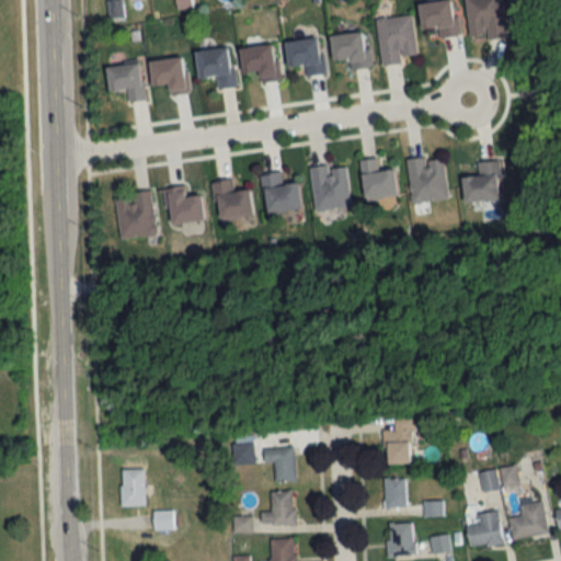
[(419,0),(450,0),(454,11),(459,11),(460,30),(437,32),(437,24),(421,22),(419,0)]
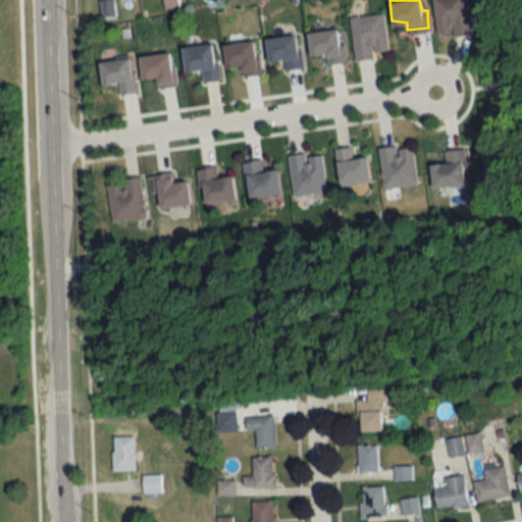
[(437,0),(461,0),(466,33),(455,34),(454,29),(441,29),(437,0)]
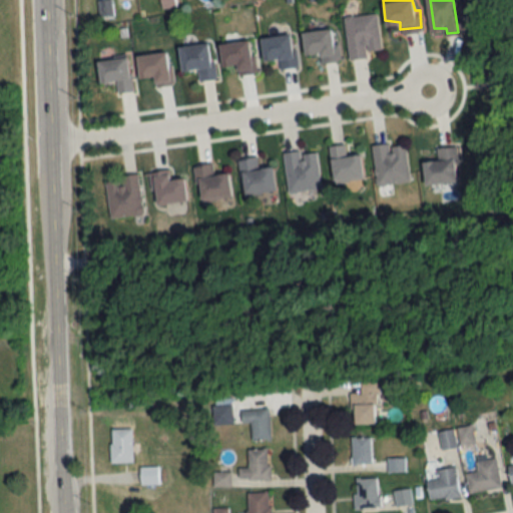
[(348,14),(375,12),(380,47),(366,48),(366,52),(355,54),(348,14)]
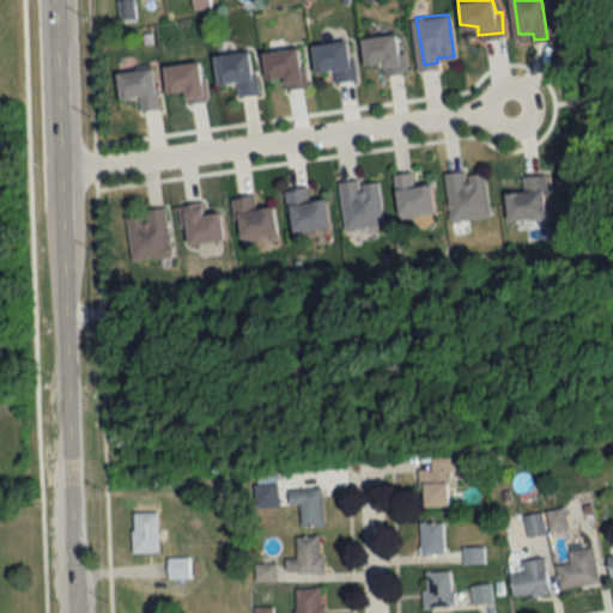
[(364,34),(389,32),(398,52),(404,53),(405,68),(389,70),(389,65),(370,60),(364,34)]
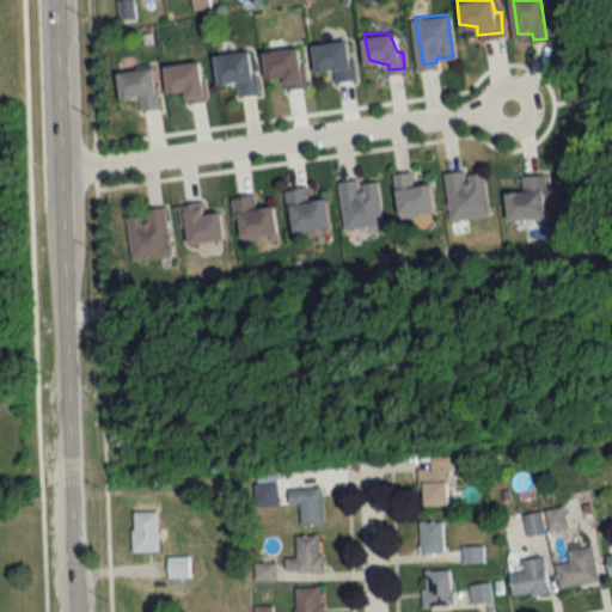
[(308,43),(342,38),(348,65),(355,60),(356,75),(336,79),(332,72),(314,68),(308,43)]
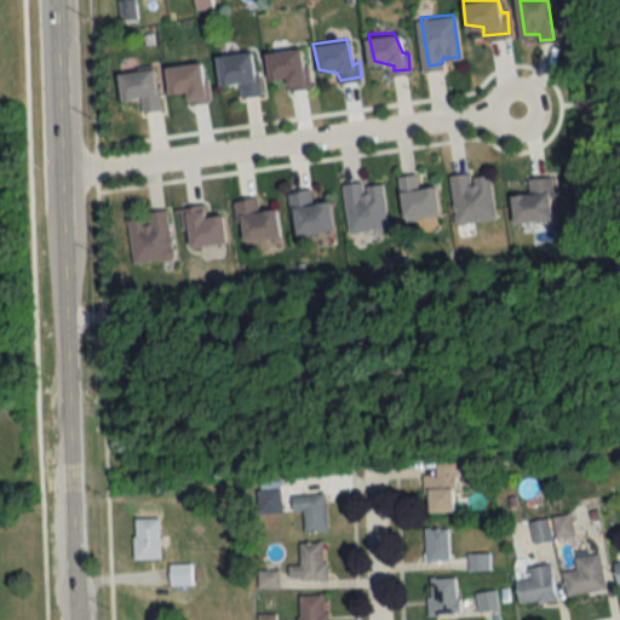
[(268,51),(303,47),(304,82),(291,90),(286,78),(273,76),(268,51)]
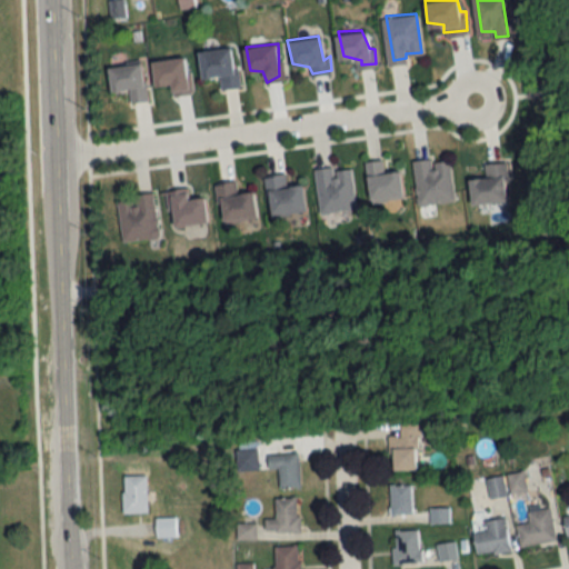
[(197,50),(228,47),(246,85),(226,89),(222,78),(206,78),(197,50)]
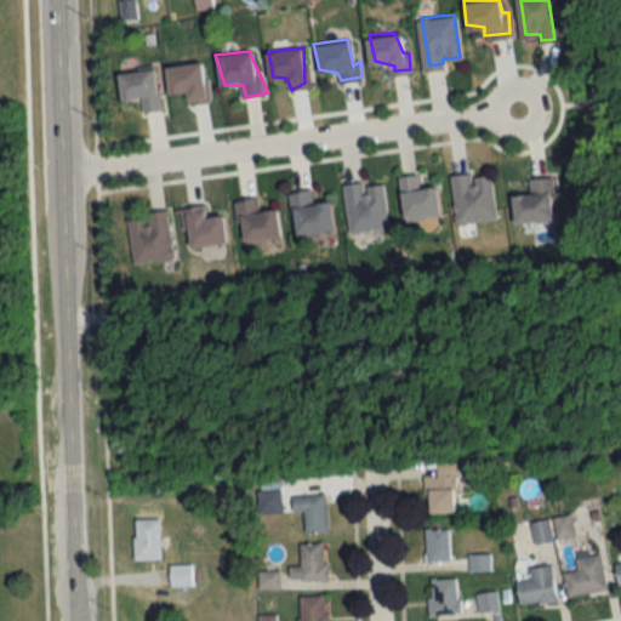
[(169,64),(198,58),(204,101),(184,101),(182,92),(170,87),(169,64)]
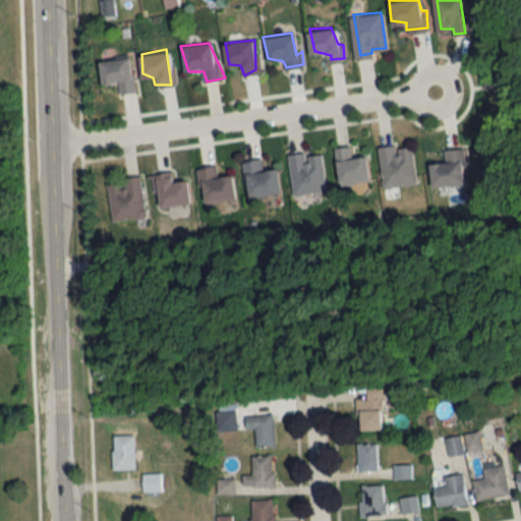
[(102,57),(124,55),(134,90),(122,93),(118,87),(104,83),(102,57)]
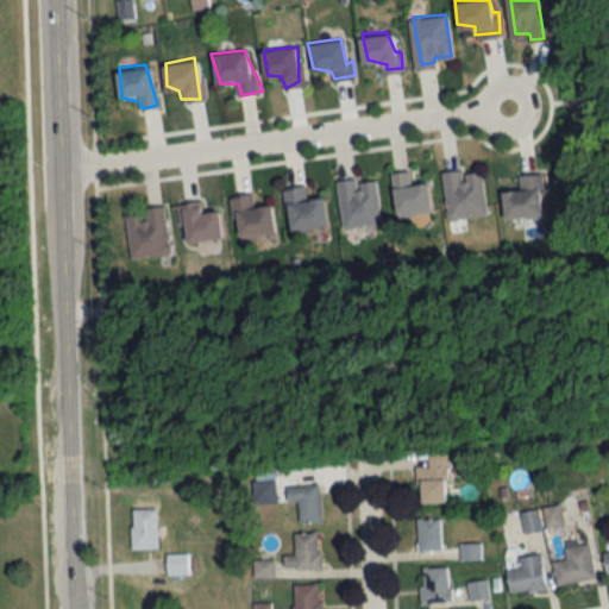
[(444,169),(458,164),(462,177),(477,171),(484,209),(446,217),(444,169)]
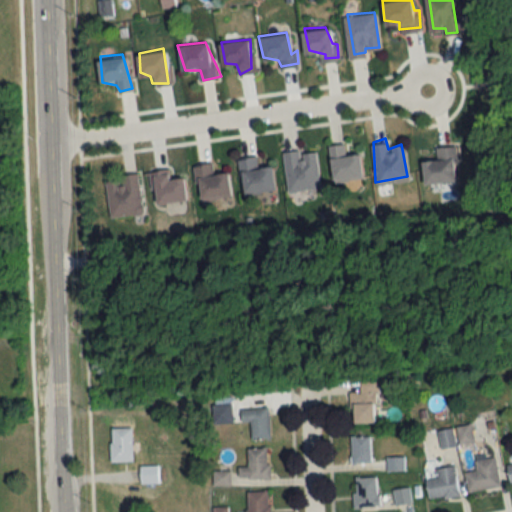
[(331,141),(343,141),(346,152),(358,152),(359,176),(333,175),(331,141)]
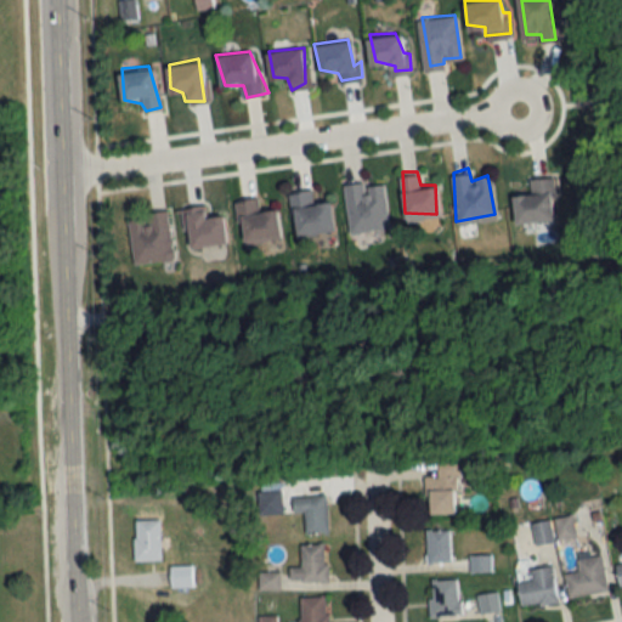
[(533,174),(554,174),(554,194),(548,194),(552,218),(518,220),(514,196),(533,174)]
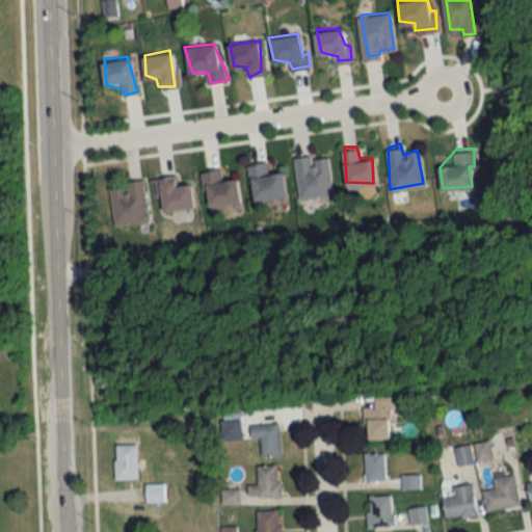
[(293,155),(312,152),(314,159),(327,158),(334,187),(300,195),(293,155)]
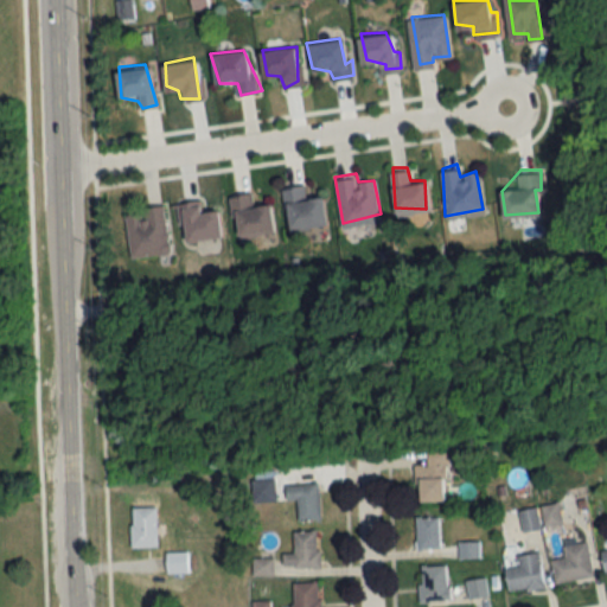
[(279,187),(300,183),(302,195),(317,198),(321,224),(287,228),(279,187)]
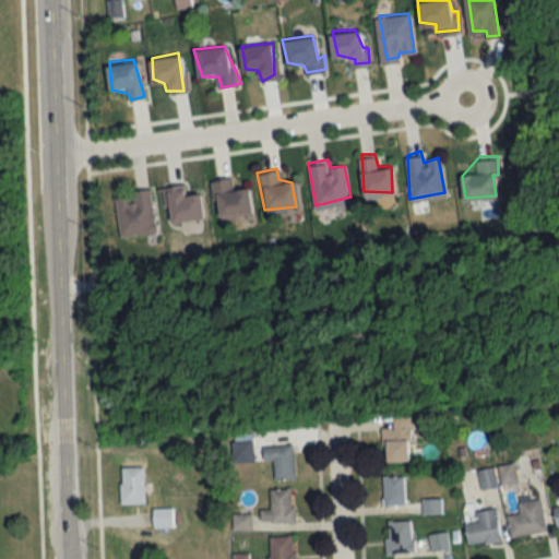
[(210,179),(225,175),(229,185),(245,187),(250,213),(222,214),(210,179)]
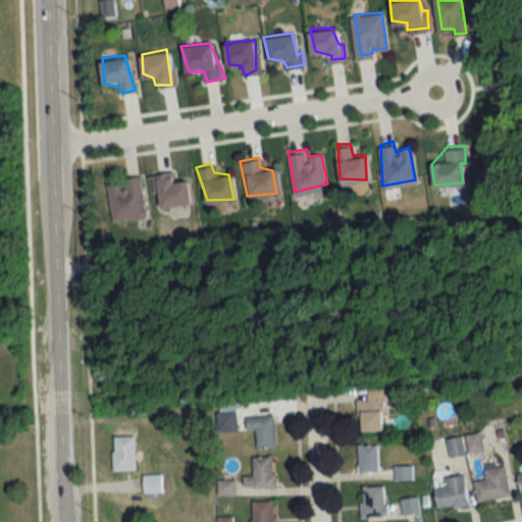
[(147,173),(170,169),(172,176),(185,180),(189,205),(160,205),(147,173)]
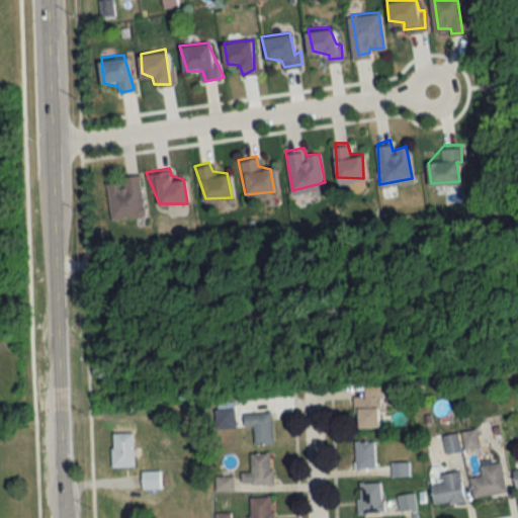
[(102,183),(124,186),(121,173),(138,173),(143,214),(109,214),(102,183)]
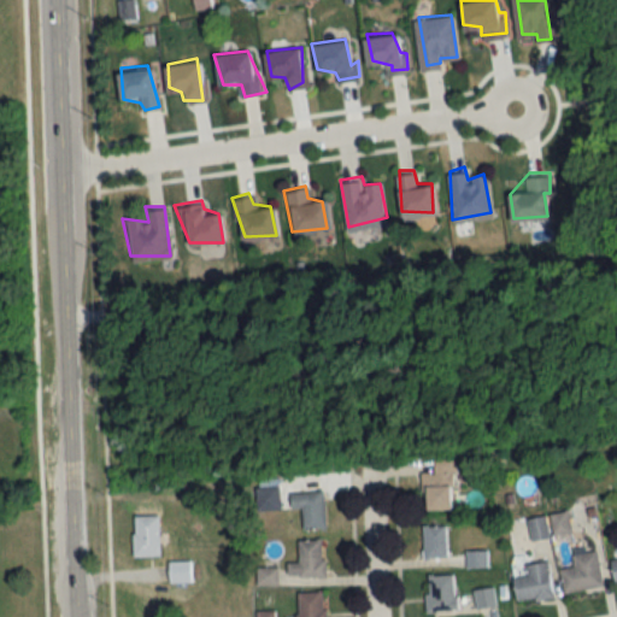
[(422,510),(454,510),(454,456),(433,456),(433,474),(422,474),(422,510)]
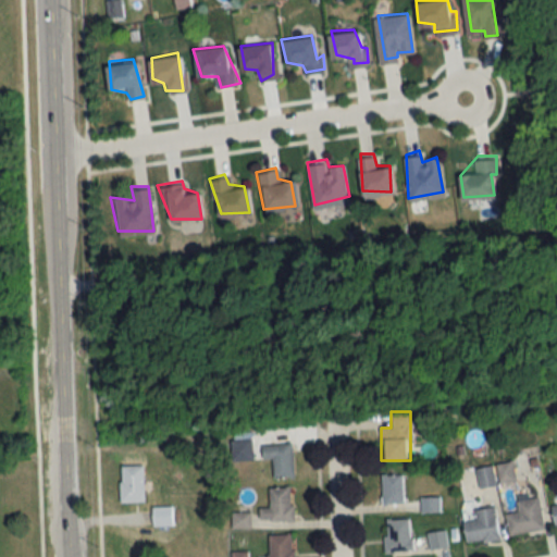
[(262,444),(262,459),(272,459),(273,478),(294,477),(293,443),(262,444)]
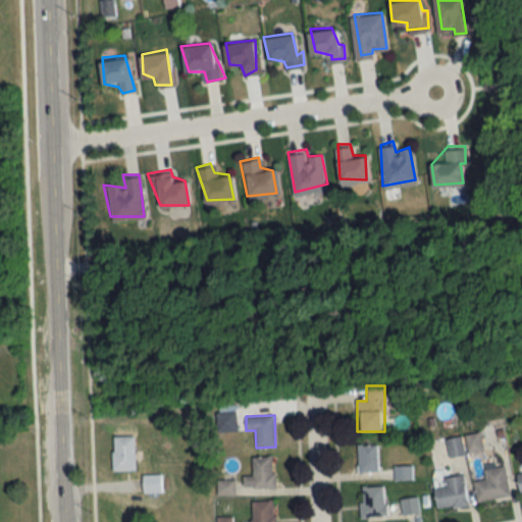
[(481,449),(478,433),(465,435),(468,452),(481,449)]
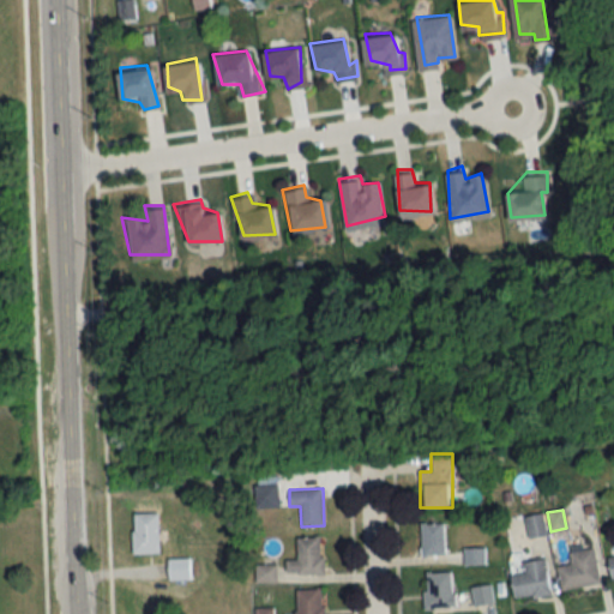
[(158,554),(158,513),(132,515),(132,554),(158,554)]
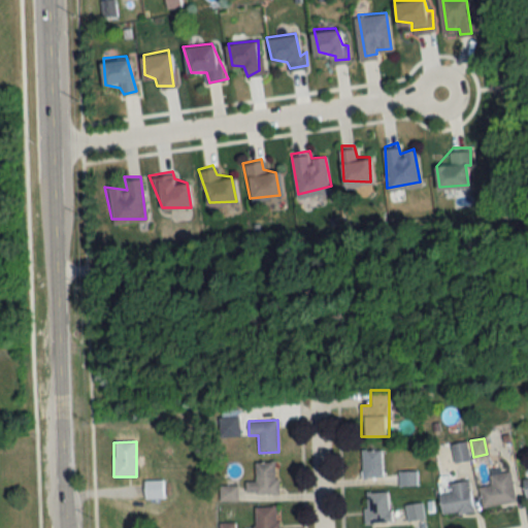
[(451,446),(455,463),(469,460),(465,441),(451,446)]
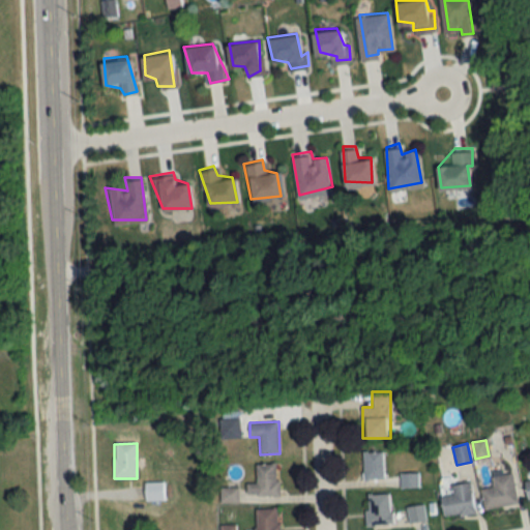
[(383,479),(383,451),(362,451),(363,479),(383,479)]
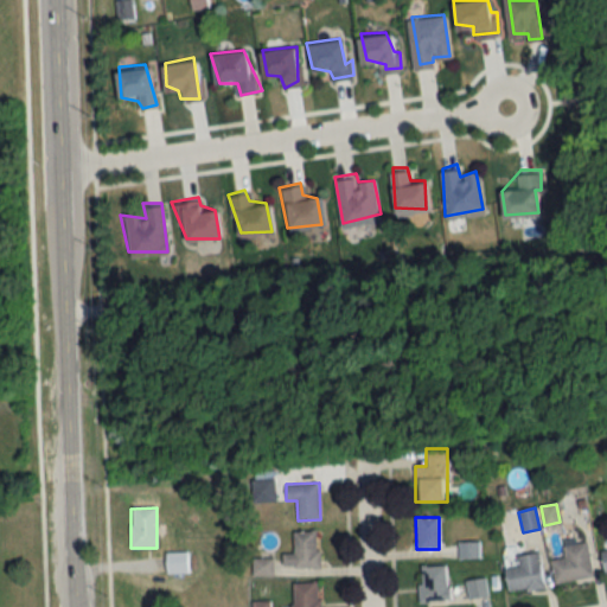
[(318,531),(293,531),(293,554),(282,554),(282,567),(318,567),(318,531)]
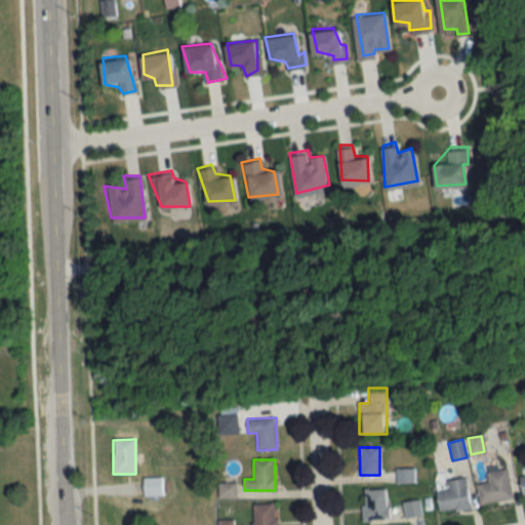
[(396,469),(396,483),(414,483),(414,469),(396,469)]
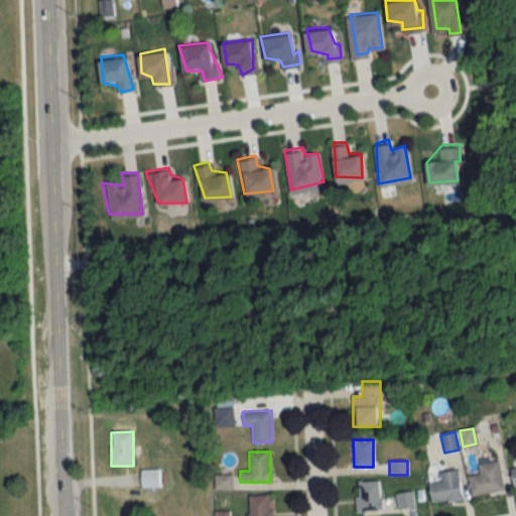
[(503,491),(499,461),(479,464),(480,475),(469,476),(471,495),(503,491)]
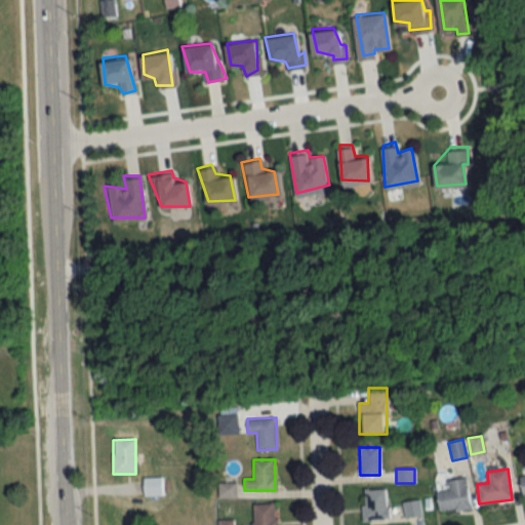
[(144,478),(144,495),(162,495),(162,478),(144,478)]
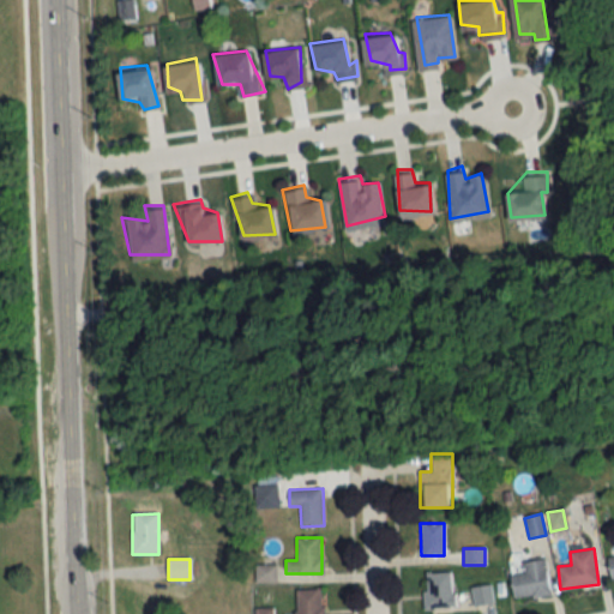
[(510,576),(513,601),(551,594),(545,559),(522,563),(524,573),(510,576)]
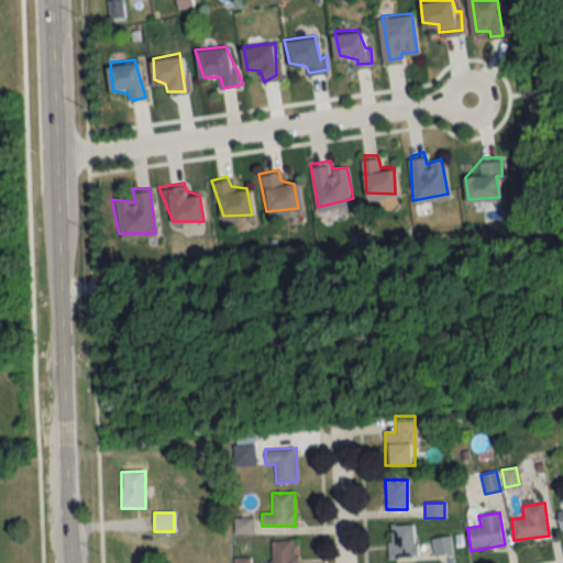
[(388,559),(415,559),(415,525),(388,525),(388,559)]
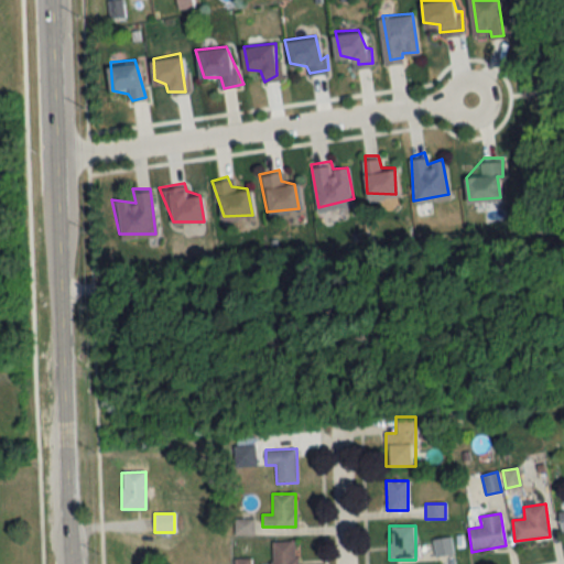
[(452,553),(449,538),(433,541),(435,556),(452,553)]
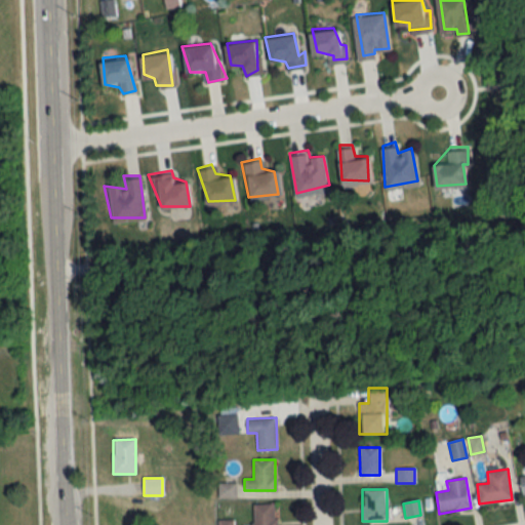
[(276,524),(277,503),(252,503),(252,524),(276,524)]
